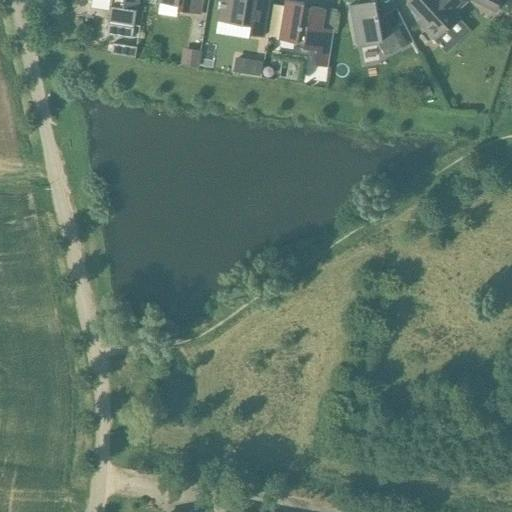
[(112,0),(112,6),(111,6),(110,10),(108,22),(109,22),(109,23),(109,24),(107,34),(132,38),(134,27),(138,0),(112,0)]
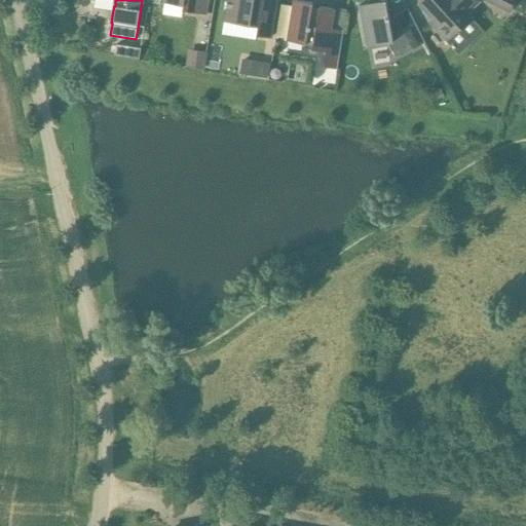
[(163,0),(163,3),(183,6),(183,10),(207,14),(208,0),(163,0)]
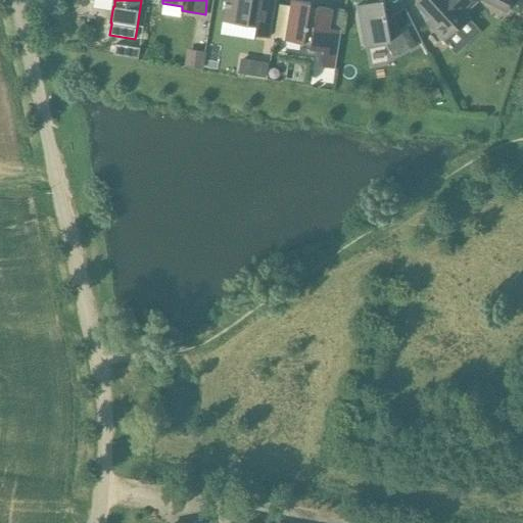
[(276,0),(226,0),(223,21),(256,27),(255,35),(270,38),(276,0)]
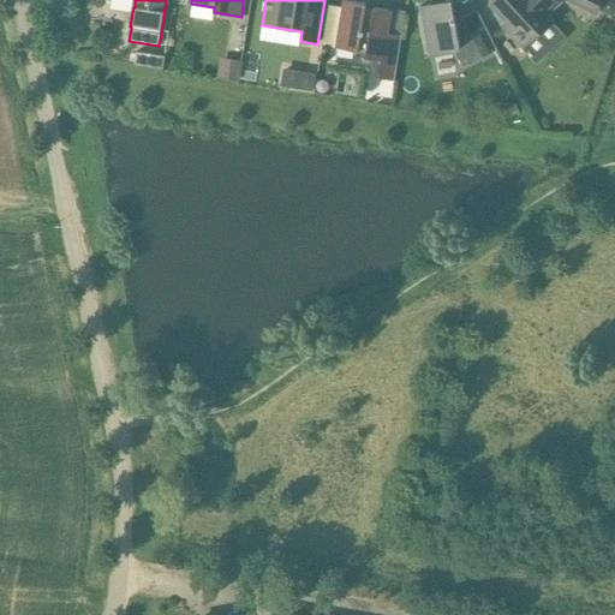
[(561,4),(556,0),(495,0),(490,6),(507,24),(505,27),(525,47),(553,21),(548,16),(561,4)]
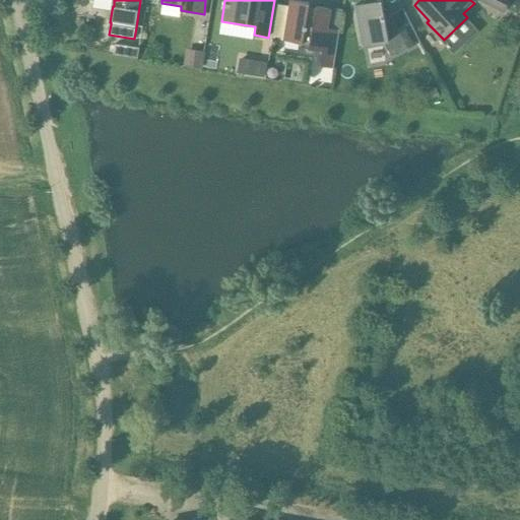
[(509,0),(478,0),(504,12),(509,0)]
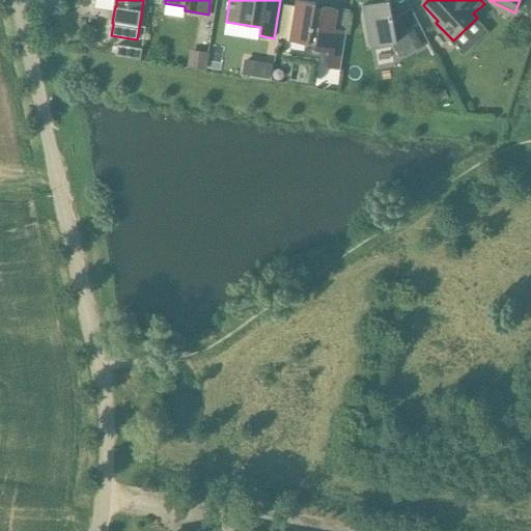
[(340,71),(346,31),(334,29),(337,10),(322,7),(322,10),(314,9),(315,4),(297,1),(290,42),(308,45),(307,49),(329,53),(326,68),(340,71)]
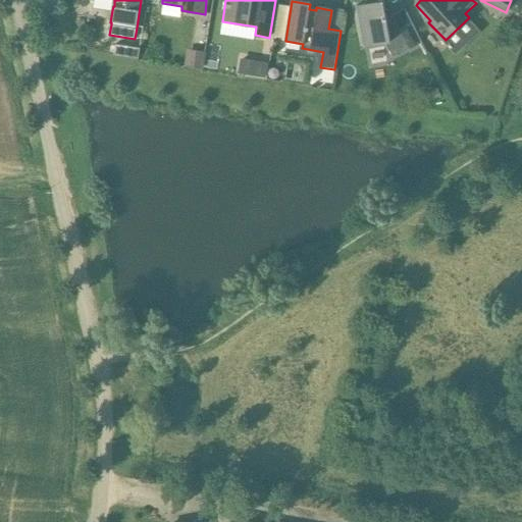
[(386,18),(382,1),(356,6),(364,46),(384,43),(392,57),(409,49),(422,43),(414,28),(405,9),(392,16),(393,17),(386,18)]
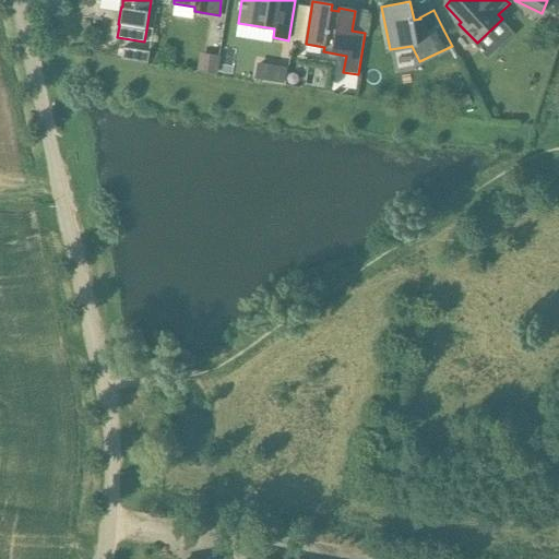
[(150,51),(123,48),(122,58),(147,62),(150,51)]
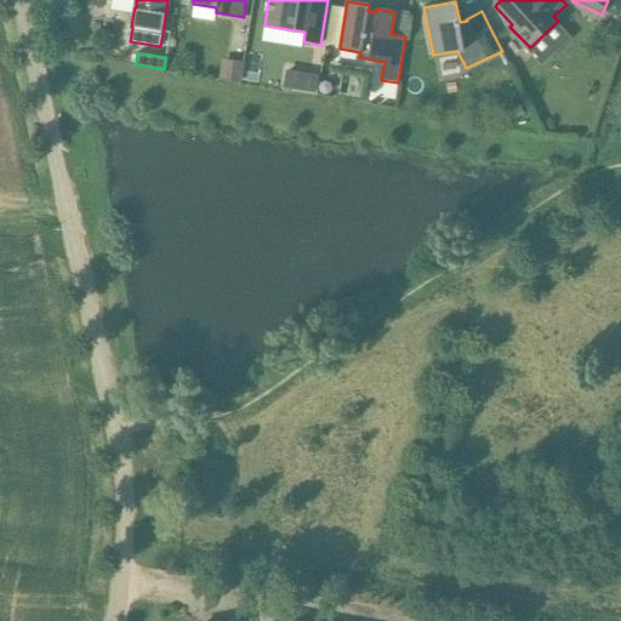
[(220,78),(241,81),(244,62),(222,58),(220,78)]
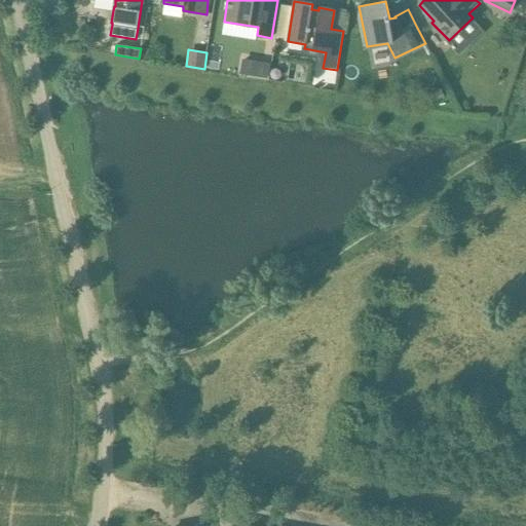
[(243,74),(267,78),(269,64),(247,60),(243,74)]
